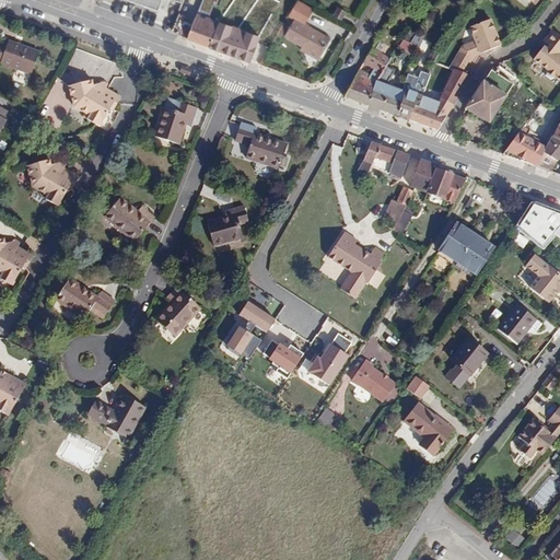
[(126,0),(159,11),(162,2),(162,0),(126,0)]
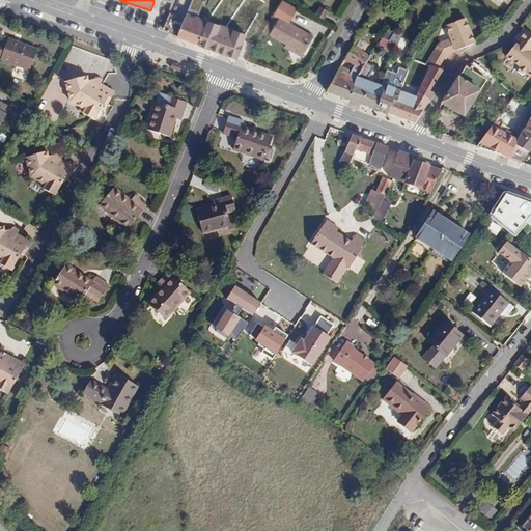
[(207,0),(192,0),(189,9),(199,14),(203,3),(206,4),(207,0)]
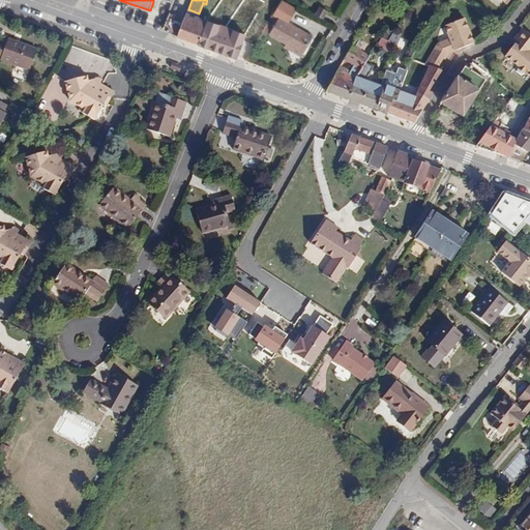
[(264,31),(270,34),(287,45),(304,54),(313,37),(288,24),(296,10),(281,2),(264,31)]
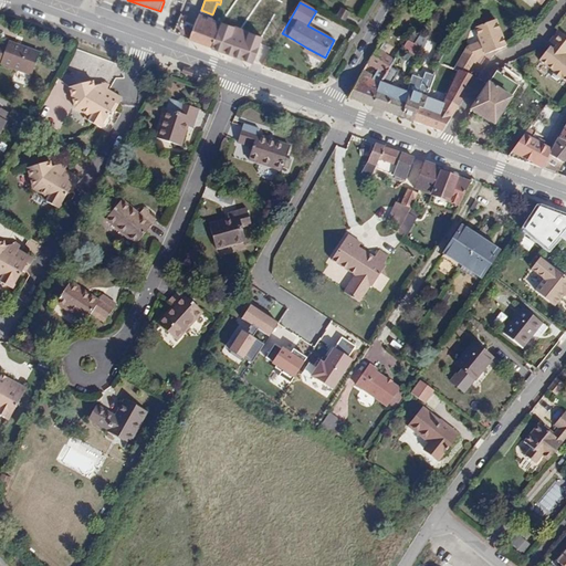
[(345,21),(349,12),(342,8),(337,17),(345,21)]
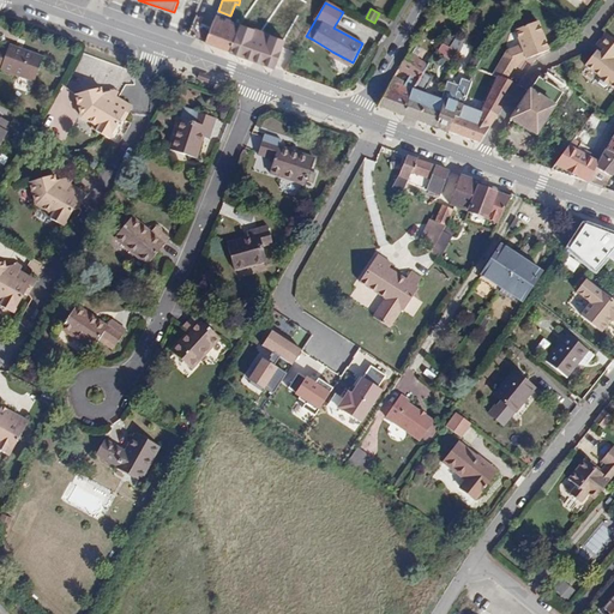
[(228,52),(239,24),(215,16),(204,42),(228,52)]
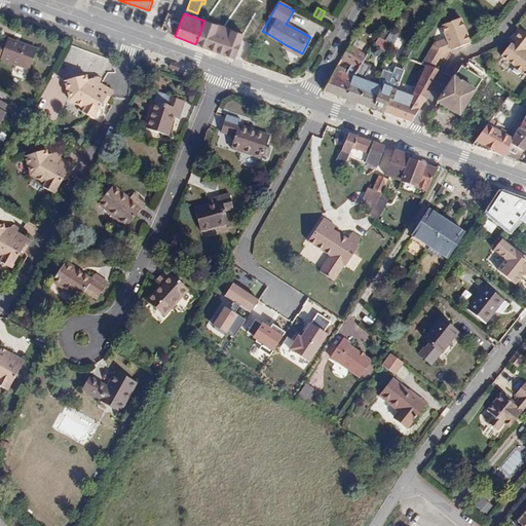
[(172,15),(164,22),(171,30),(178,24),(172,15)]
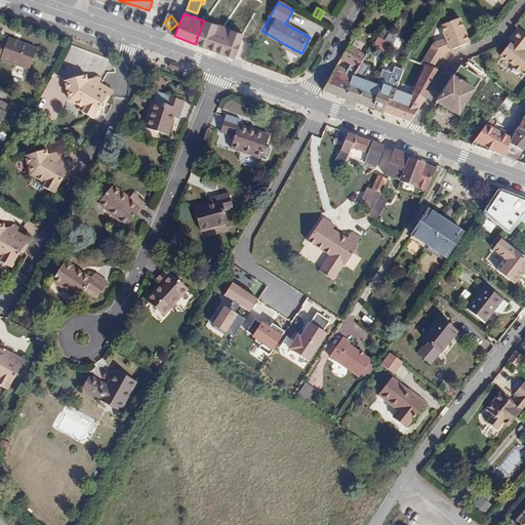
[(432,62),(429,67),(435,69),(446,52),(470,43),(459,18),(441,26),(446,39),(434,44),(427,59),(432,62)]
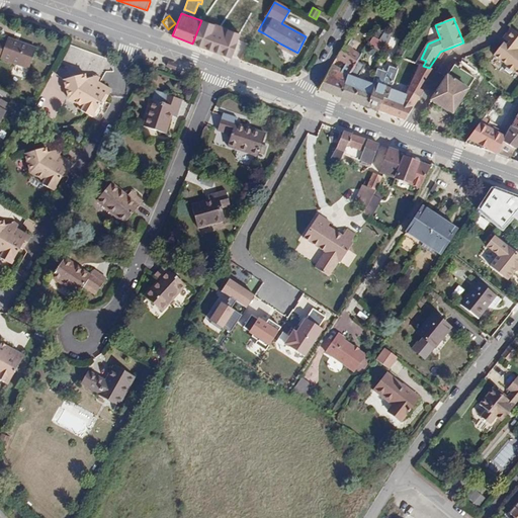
[(232,58),(240,34),(201,20),(192,44),(232,58)]
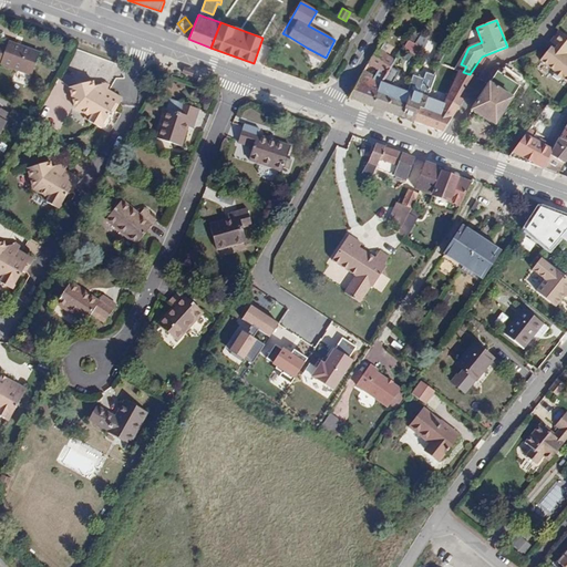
[(566,35),(560,31),(553,42),(558,47),(560,49),(558,52),(556,51),(552,48),(540,61),(556,72),(555,73),(555,74),(554,76),(559,81),(562,79),(563,79),(564,78),(566,80),(566,35)]
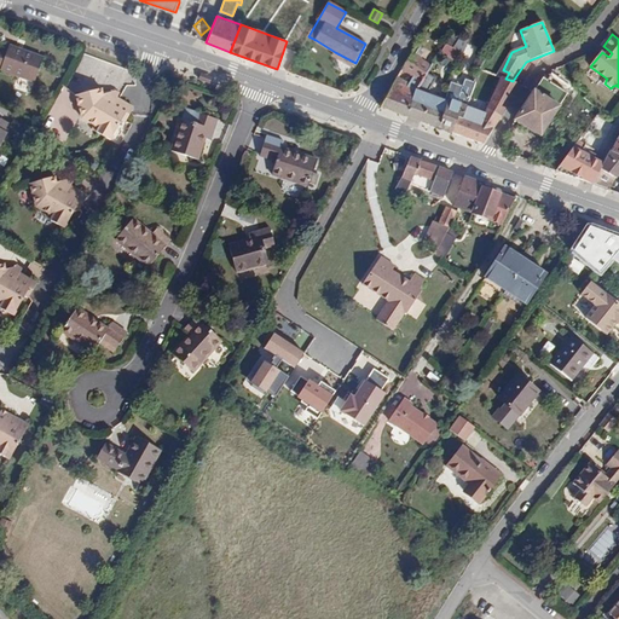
[(0,69),(35,82),(44,57),(10,45),(7,50),(0,47),(0,69)]
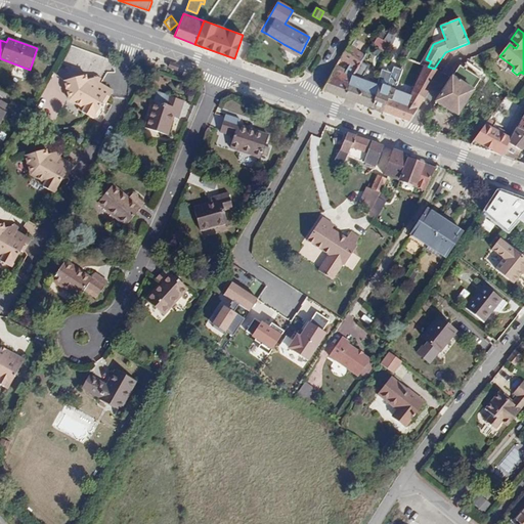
[(299,56),(301,53),(284,44),(281,47),(299,56)]
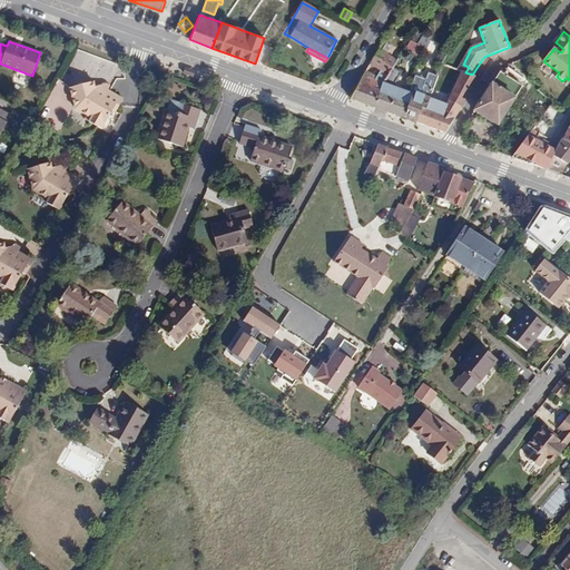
[(390,76),(399,60),(380,49),(371,65),(390,76)]
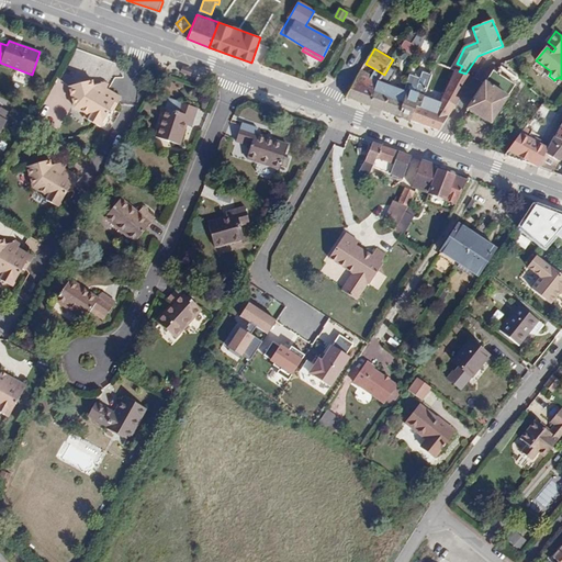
[(437,64),(441,53),(435,49),(429,60),(437,64)]
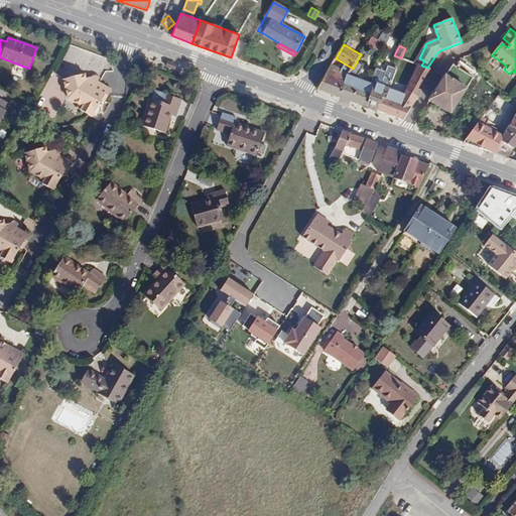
[(404,121),(434,71),(427,68),(421,66),(420,65),(407,91),(404,96),(391,91),(387,102),(382,101),(378,111),(404,121)]
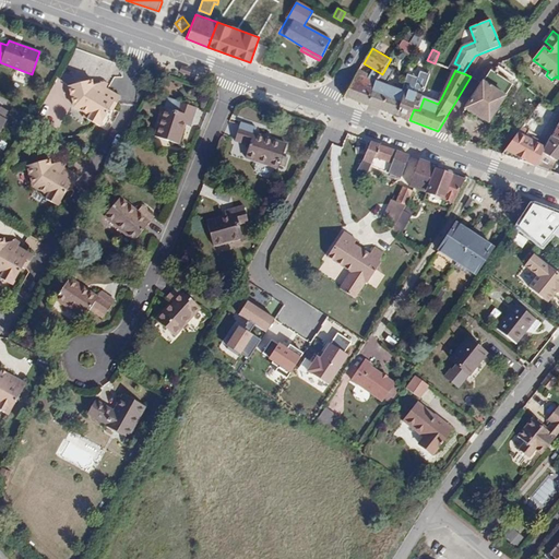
[(488,123),(513,85),(492,72),(490,71),(465,109),(488,123)]
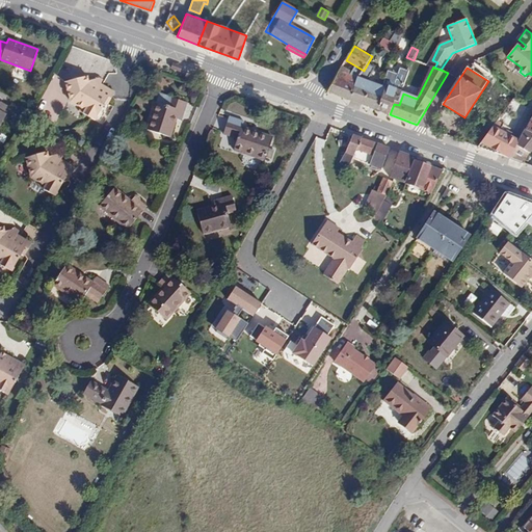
[(351,101),(360,78),(340,71),(328,91),(351,101)]
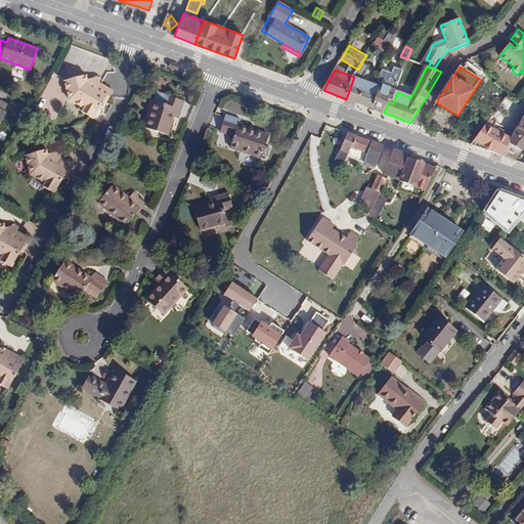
[(106,104),(114,93),(101,85),(99,84),(97,88),(88,83),(88,82),(87,76),(64,82),(70,102),(83,110),(82,114),(93,121),(103,103),(106,104)]
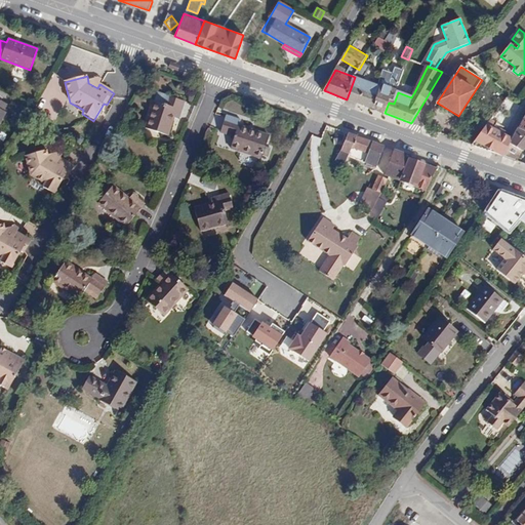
[(369,108),(377,86),(355,77),(347,99),(369,108)]
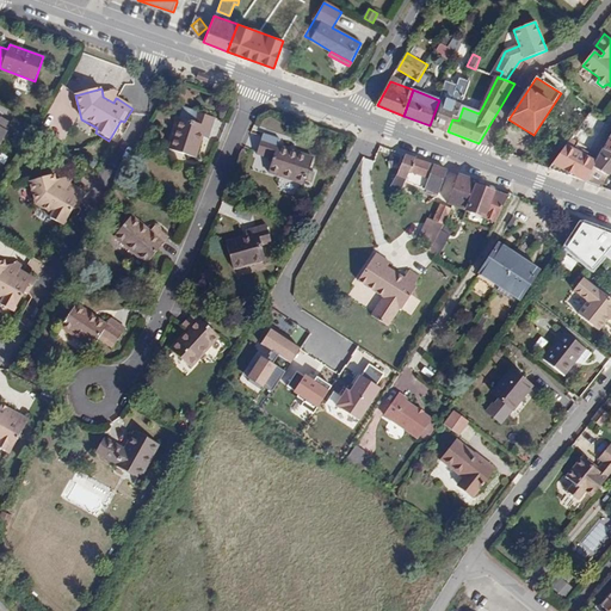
[(116,98),(117,94),(113,92),(103,96),(103,97),(113,103),(116,98)]
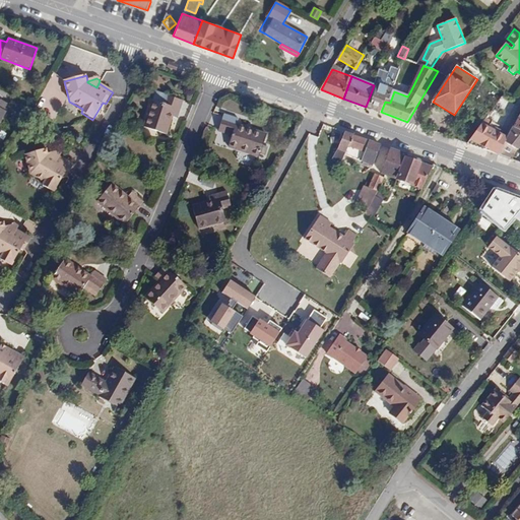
[(390,103),(394,91),(378,85),(378,86),(374,85),(366,107),(381,112),(385,102),(390,103)]
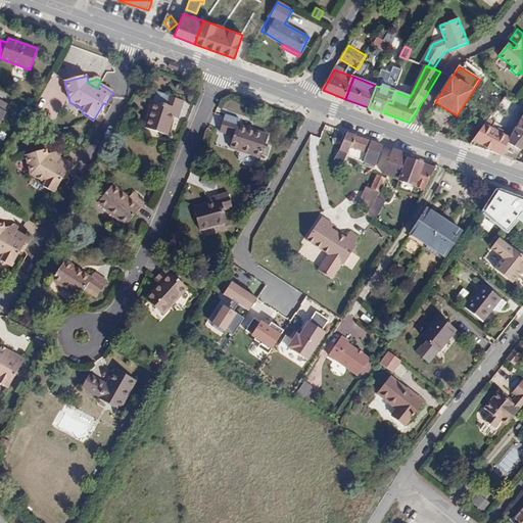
[(179,120),(185,101),(170,96),(157,92),(154,101),(145,128),(168,135),(174,117),(179,120)]
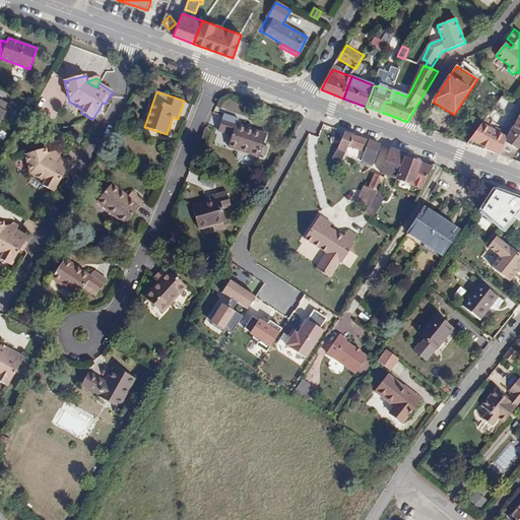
[(259,156),(266,134),(237,124),(238,119),(224,114),(218,131),(233,136),(230,146),(259,156)]
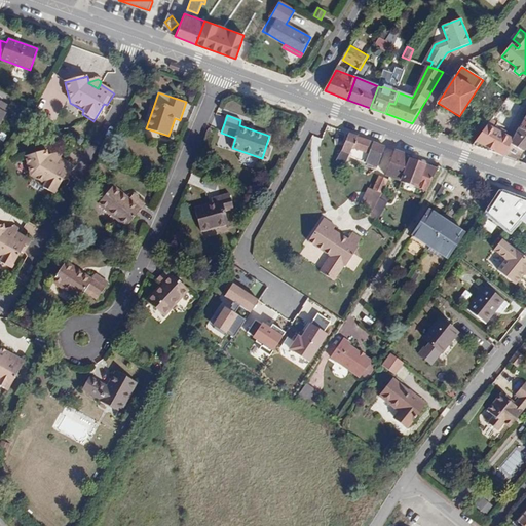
[(524,152),(525,149),(525,117),(514,140),(504,157),(517,162),(523,152),(524,152)]
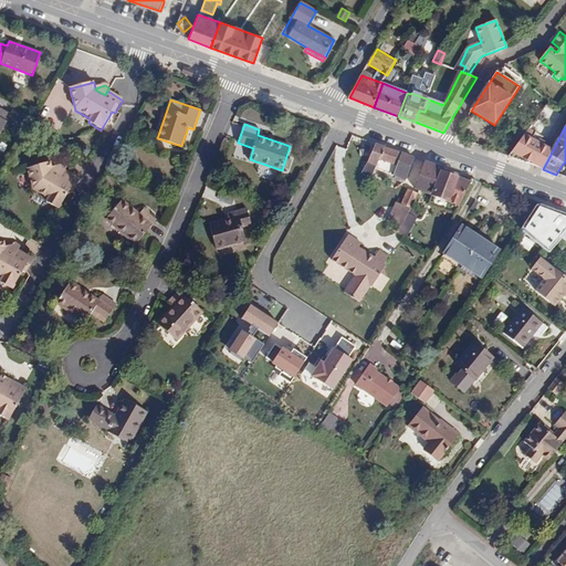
[(535,167),(545,147),(535,142),(537,138),(527,133),(510,157),(535,167)]
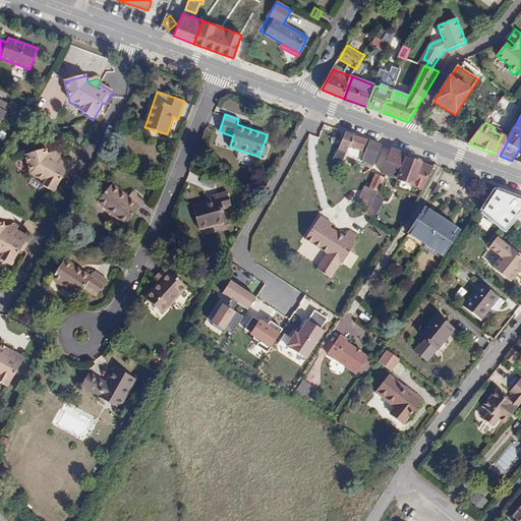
[(362,162),(364,154),(349,148),(353,135),(346,132),(339,149),(333,159),(343,163),(346,156),(362,162)]
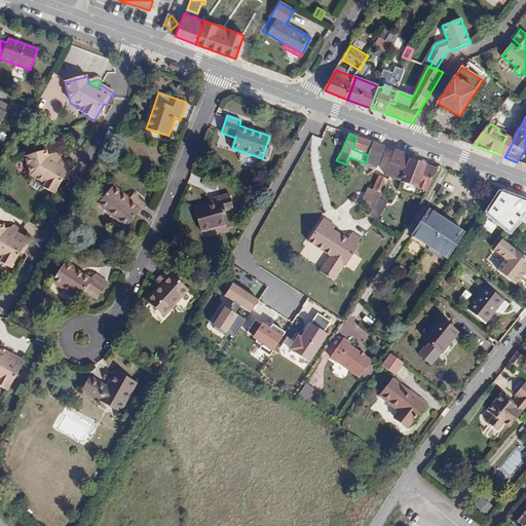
[(366,163),(378,167),(385,148),(357,137),(352,149),(368,155),(366,163)]
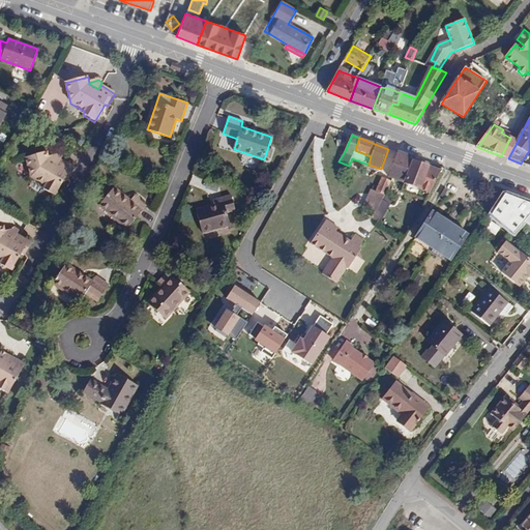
[(508,158),(518,141),(510,138),(501,156),(508,158)]
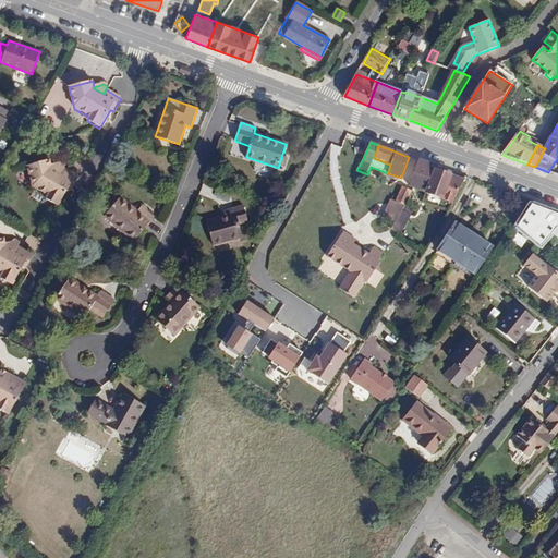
[(73,192),(80,179),(70,173),(64,170),(62,173),(53,169),(52,167),(51,161),(27,168),(33,190),(47,197),(45,202),(58,209),(69,190),(73,193),(73,192)]
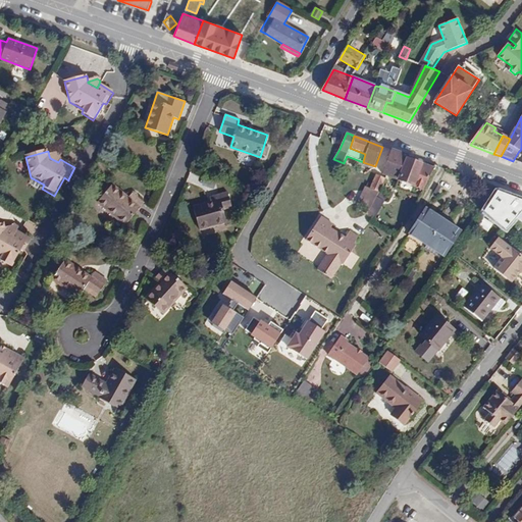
[(425,191),(435,169),(410,160),(411,156),(396,151),(385,175),(425,191)]
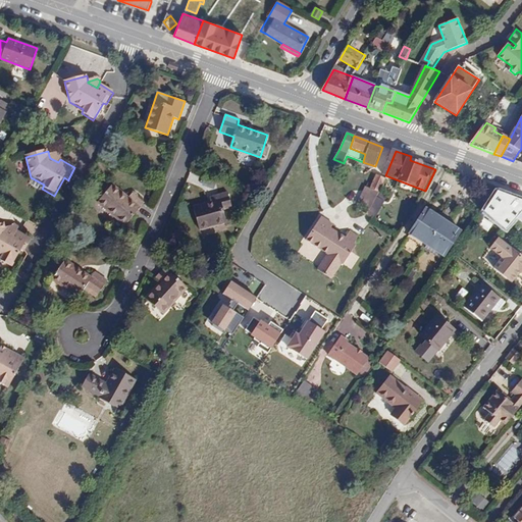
[(60,159),(61,156),(58,154),(49,156),(50,158),(58,162),(60,159)]
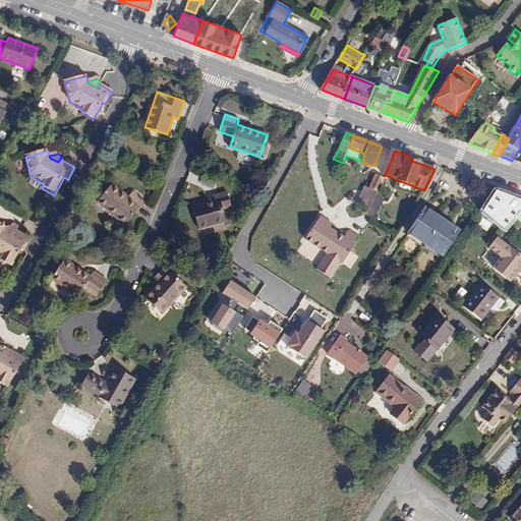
[(379,192),(385,178),(375,174),(369,188),(379,192)]
